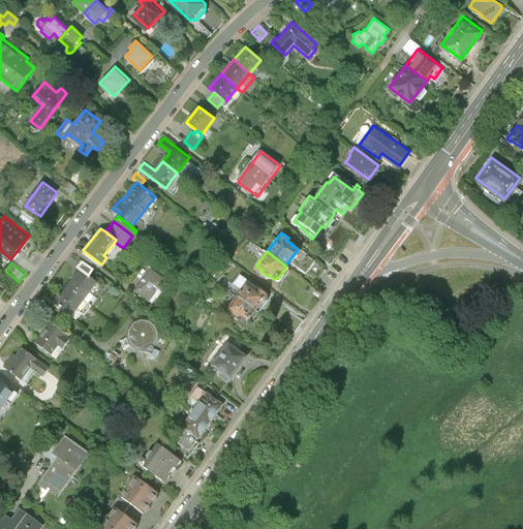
[(163,277),(149,267),(133,288),(147,299),(163,277)]
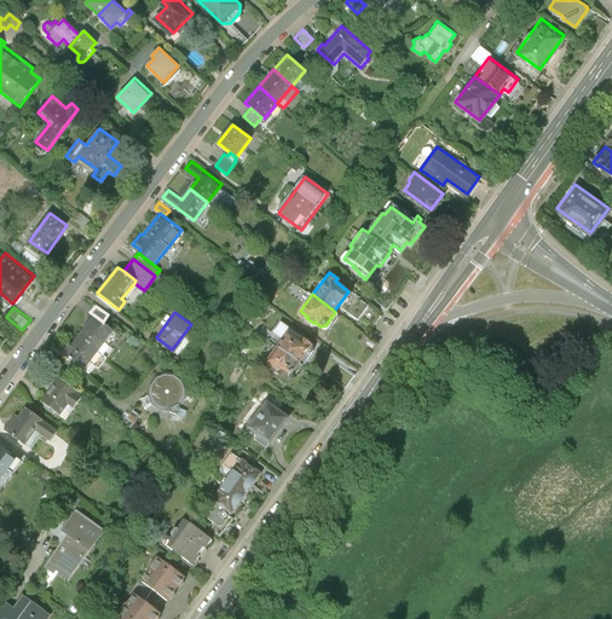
[(93,314),(79,334),(100,350),(114,330),(103,322),(93,314)]
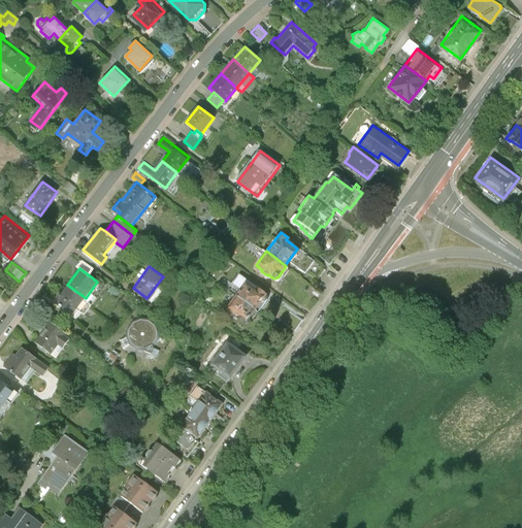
[(267,294),(265,292),(257,286),(256,287),(246,279),(236,293),(255,306),(262,297),(263,299),(266,298),(267,296),(267,294)]
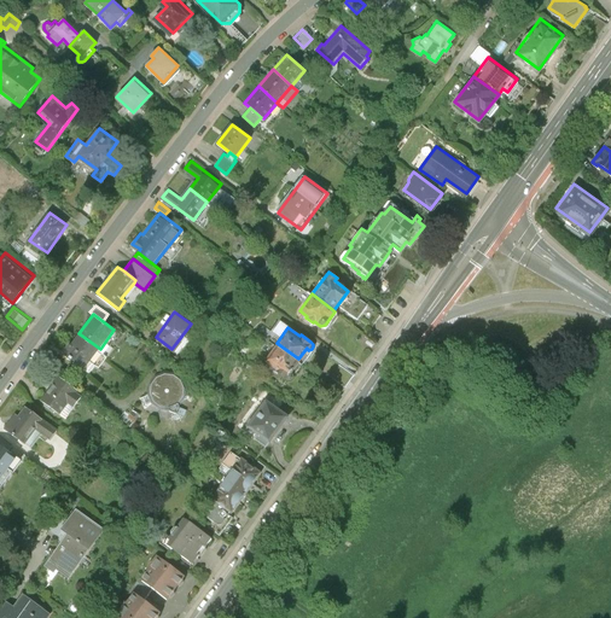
[(85,368),(100,349),(79,333),(64,353),(85,368)]
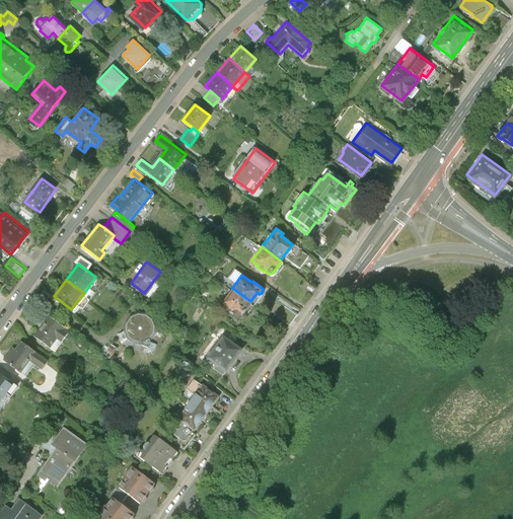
[(243,311),(250,301),(232,288),(222,300),(233,308),(231,310),(241,316),(243,316),(245,314),(245,312),(243,311)]
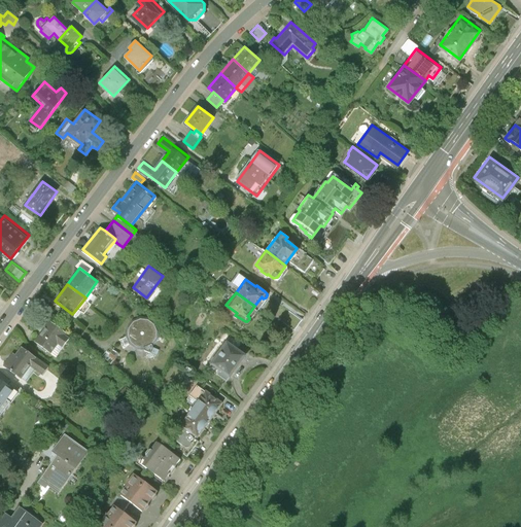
[(124,347),(131,341),(137,345),(142,345),(143,348),(149,351),(157,353),(159,348),(152,346),(151,343),(157,337),(158,329),(154,322),(148,317),(139,316),(132,319),(128,326),(127,335),(119,338),(123,345),(124,347)]
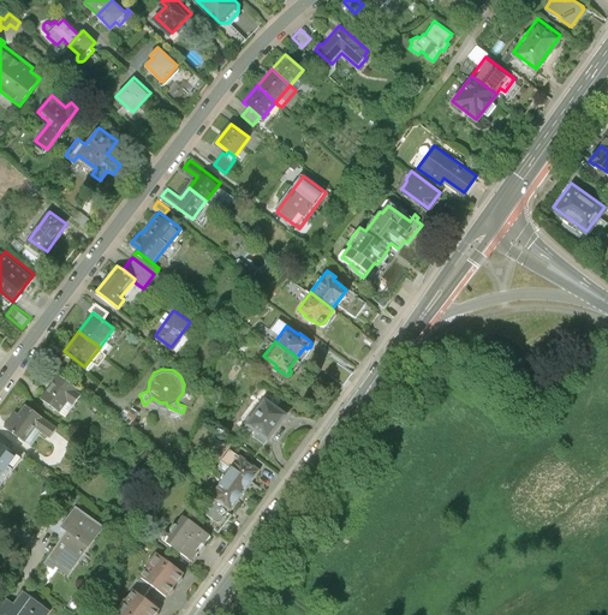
[(78,388),(60,374),(43,396),(59,408),(69,398),(75,402),(82,393),(77,389),(78,388)]
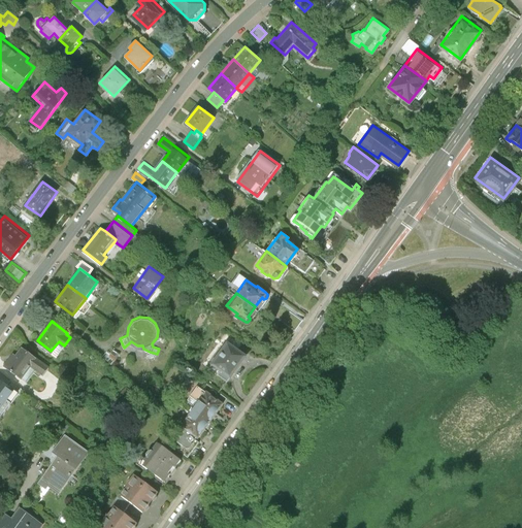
[(226,339),(209,361),(229,374),(245,353),(226,339)]
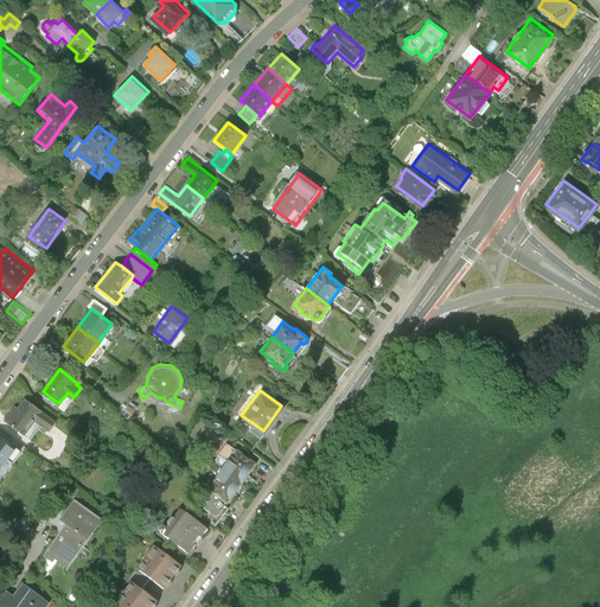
[(138,406),(126,397),(119,408),(127,417),(138,406)]
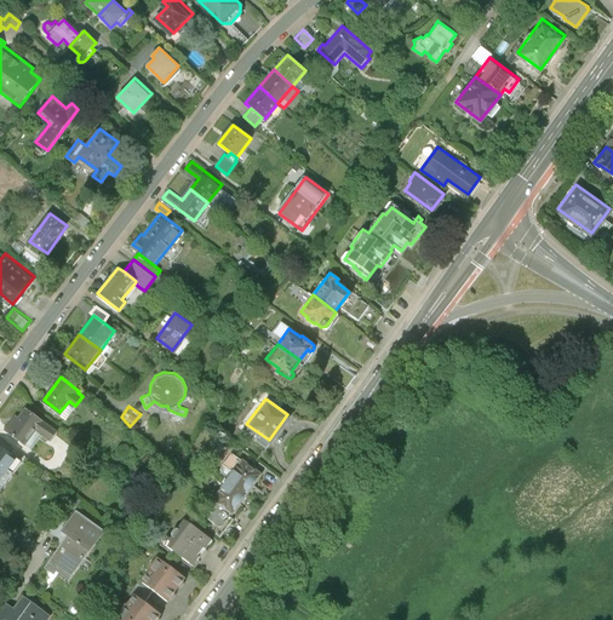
[(15,414),(5,429),(24,443),(35,428),(51,438),(57,430),(26,407),(19,417),(15,414)]
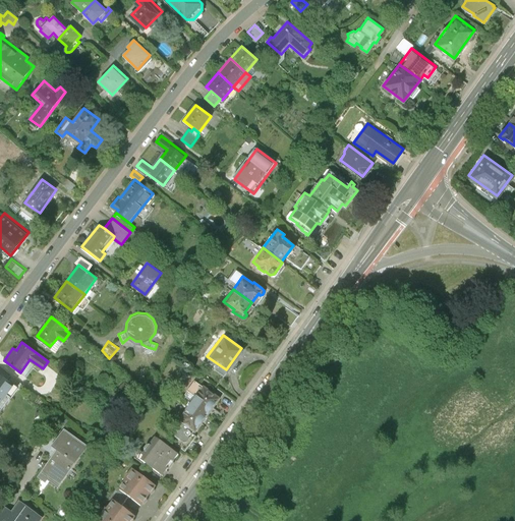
[(10,373),(6,379),(13,384),(17,387),(21,382),(10,373)]
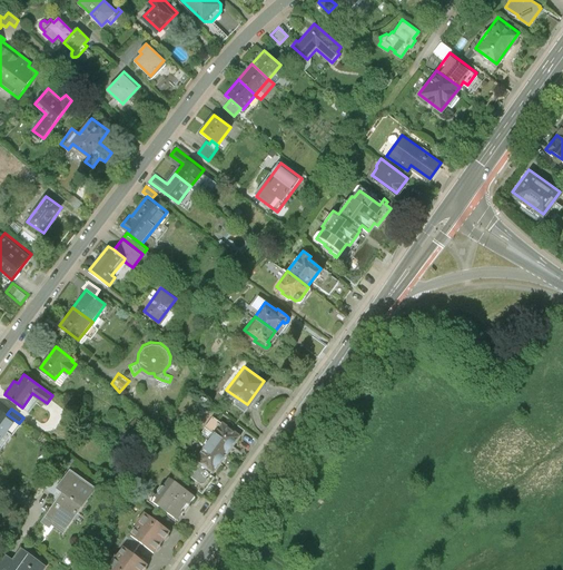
[(0,435),(1,436),(15,420),(7,414),(0,410),(0,435)]
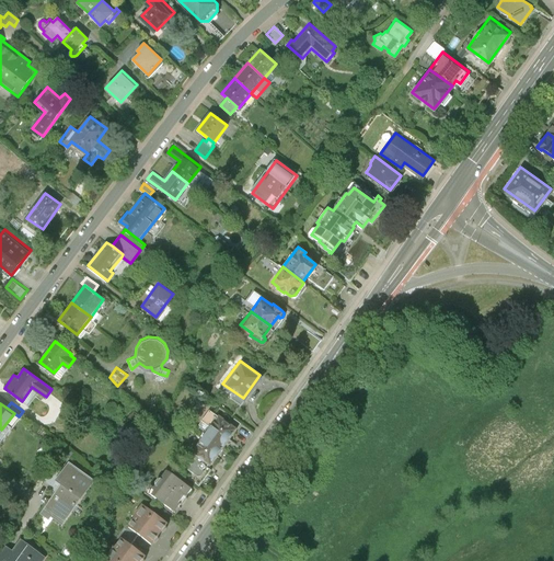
[(210,426),(205,434),(223,446),(237,428),(234,427),(219,415),(209,409),(202,420),(210,426)]
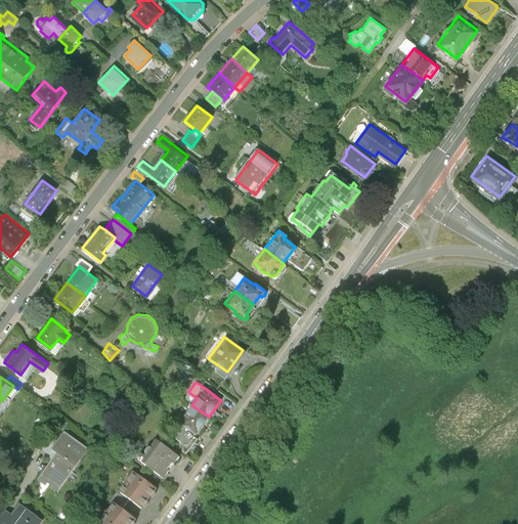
[(209,382),(205,388),(219,399),(224,393),(209,382)]
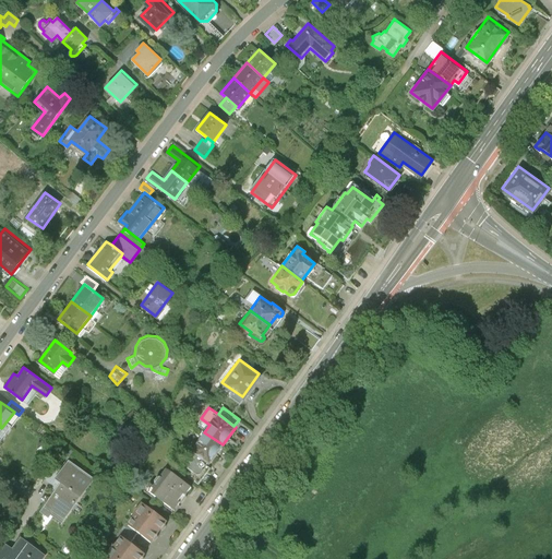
[(191,450),(193,452),(202,459),(208,463),(223,444),(204,432),(191,450)]
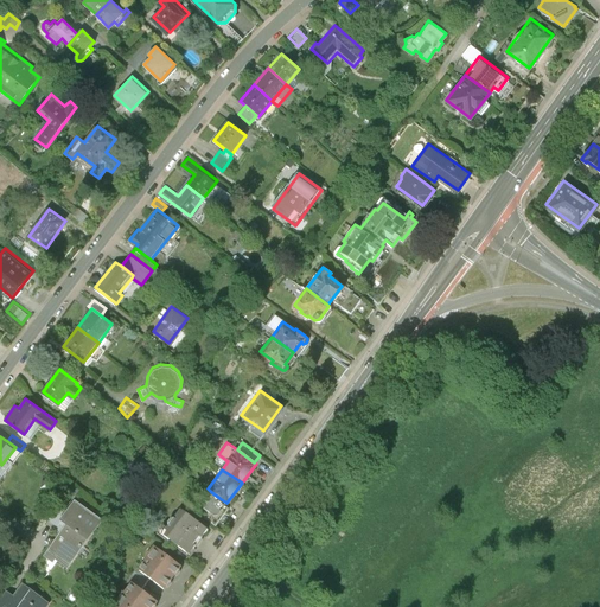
[(49,494),(44,490),(37,497),(42,502),(49,494)]
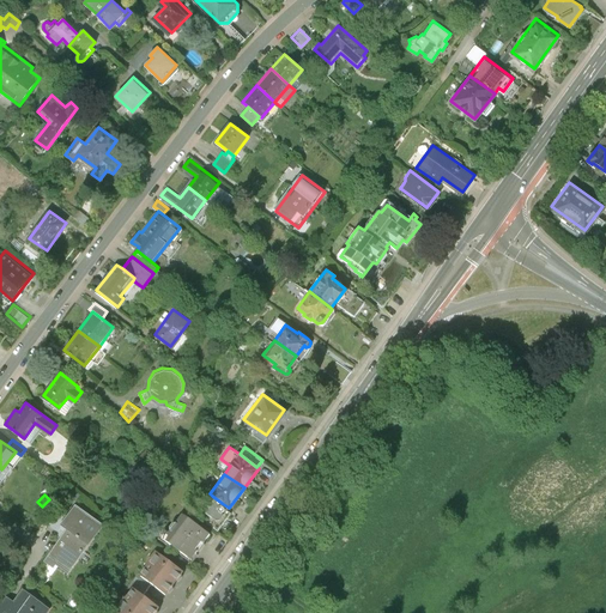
[(220,504),(222,503),(212,496),(211,497),(210,497),(201,508),(207,511),(204,517),(218,528),(230,511),(220,504)]
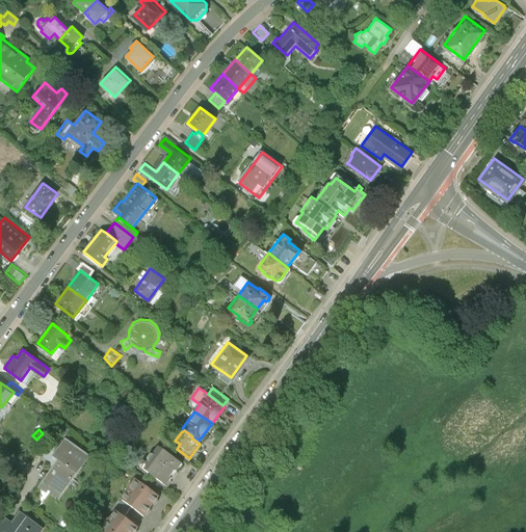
[(59,448),(55,453),(61,457),(55,467),(41,486),(48,491),(51,487),(61,496),(91,455),(68,437),(59,448)]
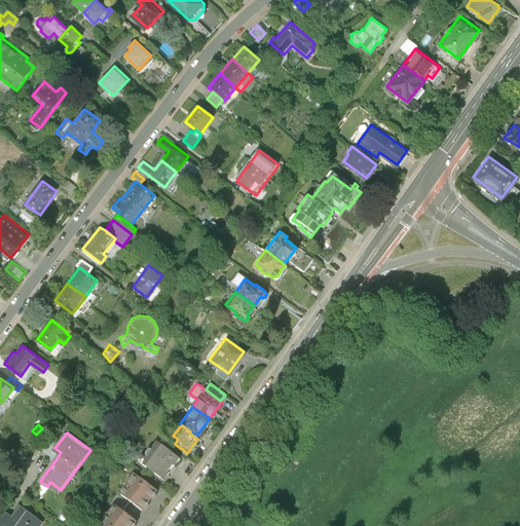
[(61,452),(54,448),(59,443),(48,435),(40,447),(50,454),(48,456),(54,461),(61,452)]
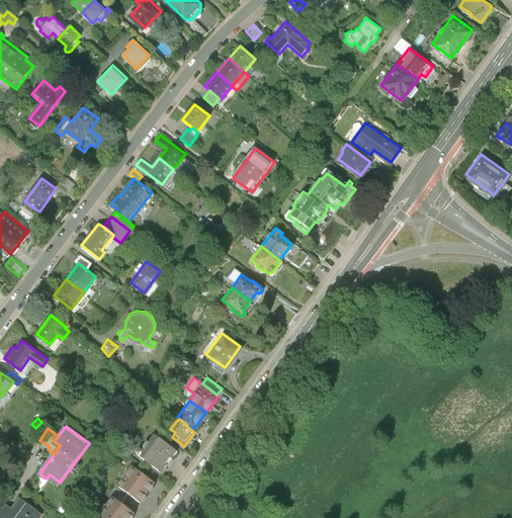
[(177,451),(155,434),(139,455),(162,471),(177,451)]
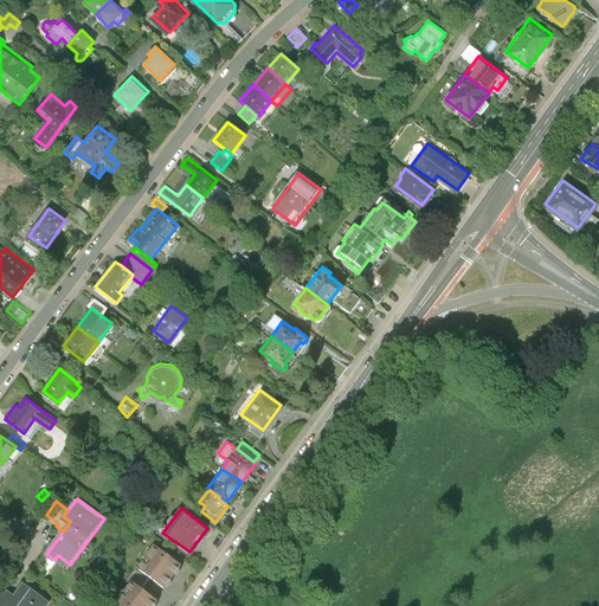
[(145,555),(137,566),(161,585),(179,562),(153,543),(143,555),(145,555)]
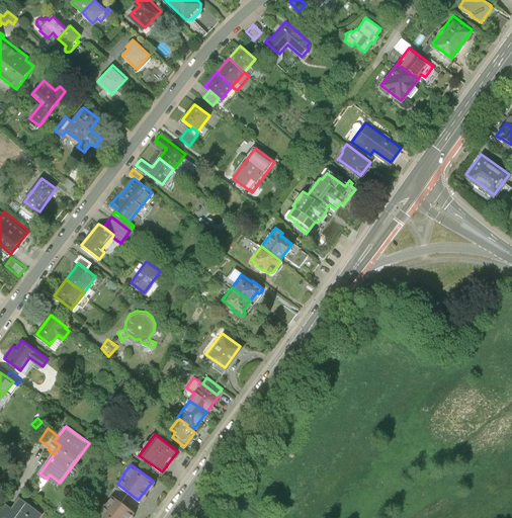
[(103,503),(95,513),(101,517),(126,517),(132,511),(111,496),(105,504),(103,503)]
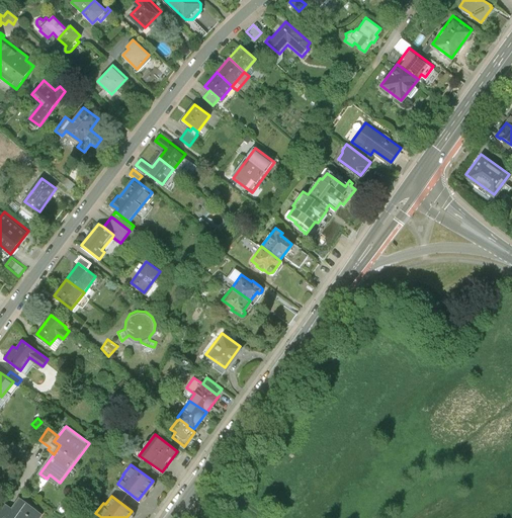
[(35,517),(36,517),(14,502),(7,512),(0,507),(0,517),(35,517)]
